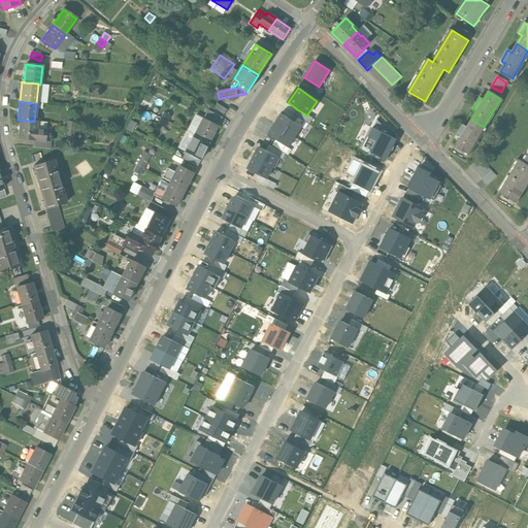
[(228,110),(218,103),(213,108),(225,116),(228,110)]
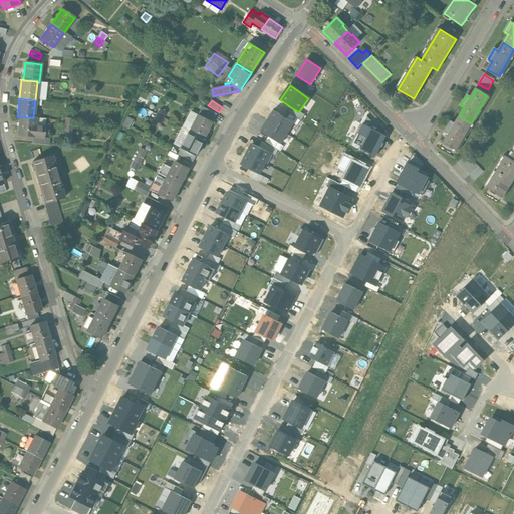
[(305,115),(299,111),(299,112),(289,106),(286,111),(301,121),(305,115)]
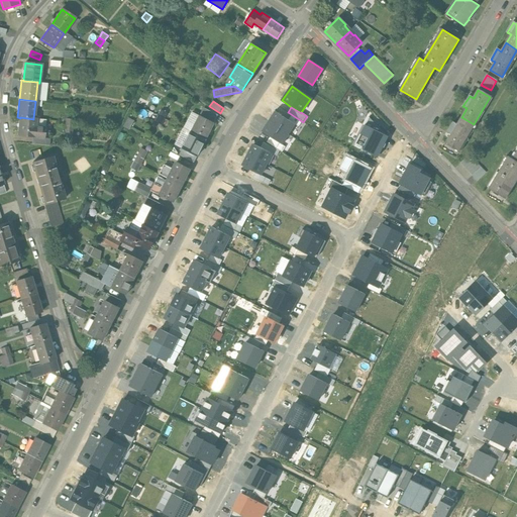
[(204,109),(200,116),(213,123),(217,115),(204,109)]
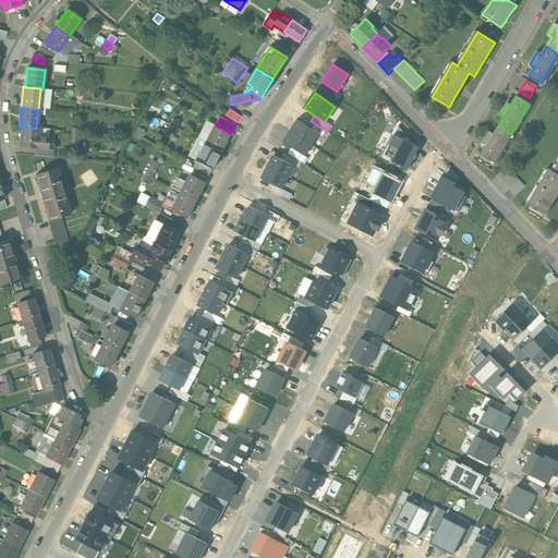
[(181,122),(174,119),(171,125),(178,129),(181,122)]
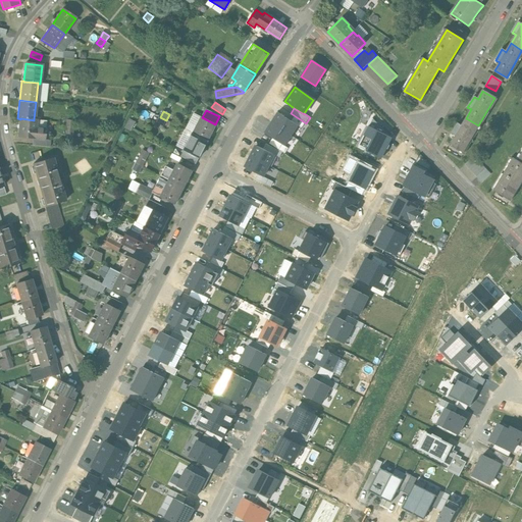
[(277,112),(270,122),(292,136),(298,125),(277,112)]
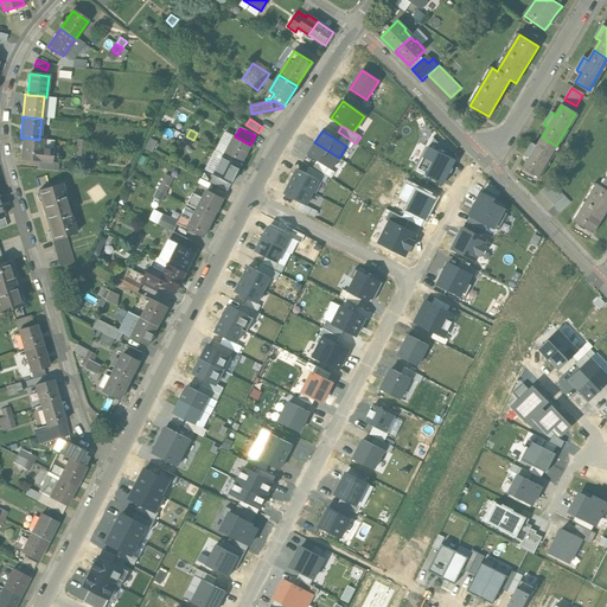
[(193,140),(186,136),(183,144),(190,147),(193,140)]
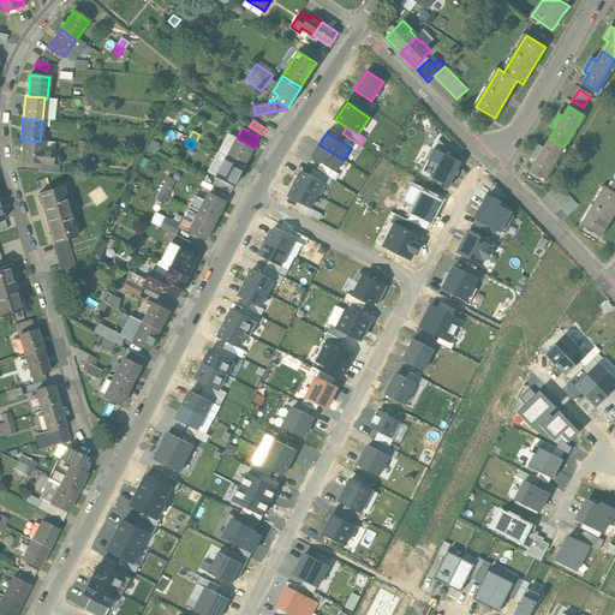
[(254,147),(238,138),(228,157),(244,166),(254,147)]
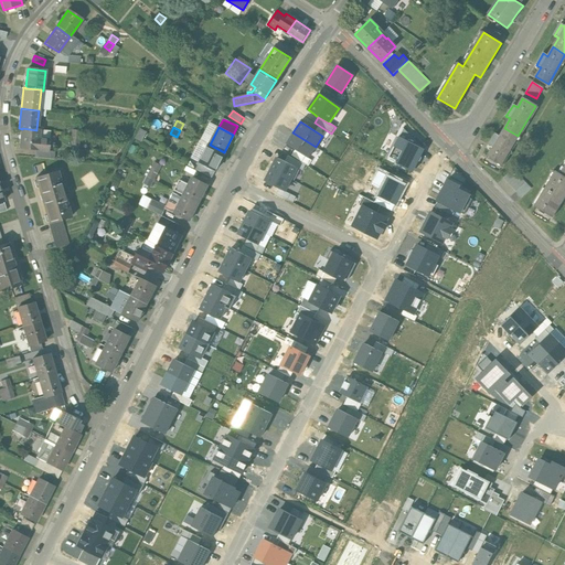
[(36,130),(22,128),(22,129),(20,148),(36,150),(49,151),(49,150),(50,140),(38,139),(39,130),(36,129),(36,130)]
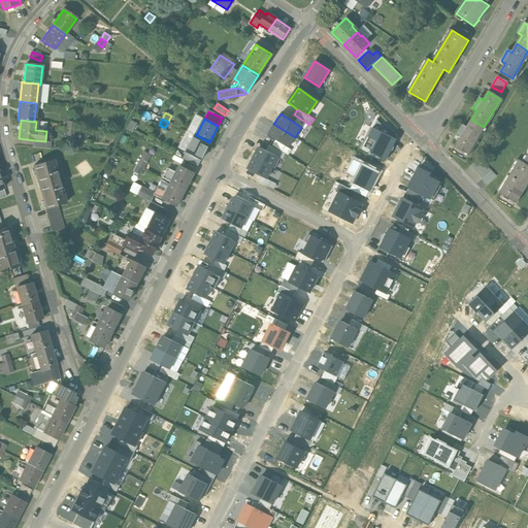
[(395,139),(376,120),(362,147),(370,152),(369,153),(386,161),(397,139),(395,139)]
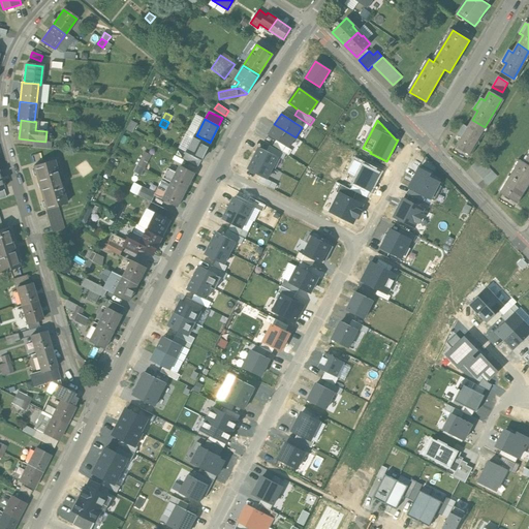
[(472,120),(468,128),(464,125),(458,136),(461,138),(457,147),(468,154),(485,127),(472,120)]
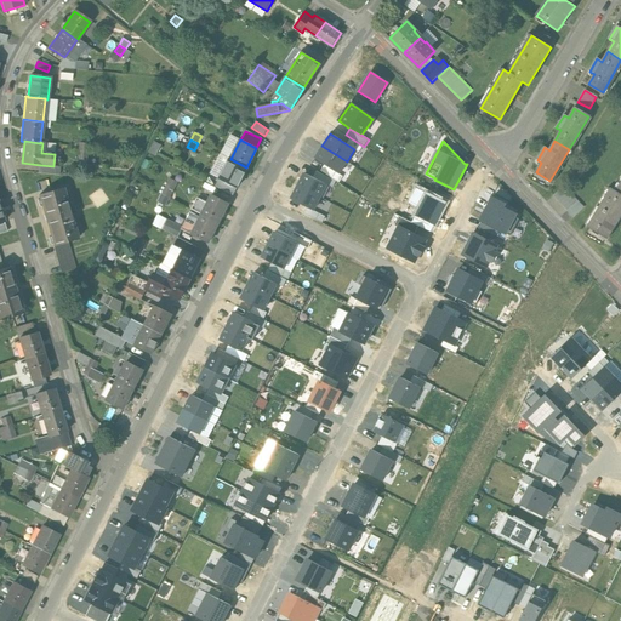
[(347,161),(322,146),(314,158),(339,174),(347,161)]
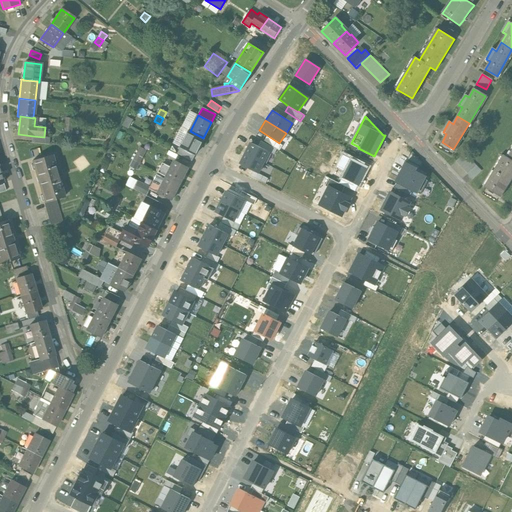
[(190,131),(182,148),(195,154),(203,138),(190,131)]
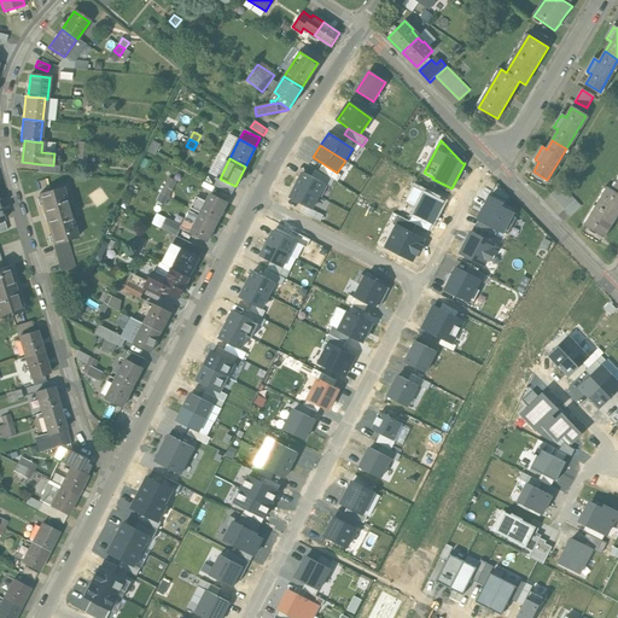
[(53,165),(40,164),(40,173),(59,175),(59,165),(53,164),(53,165)]
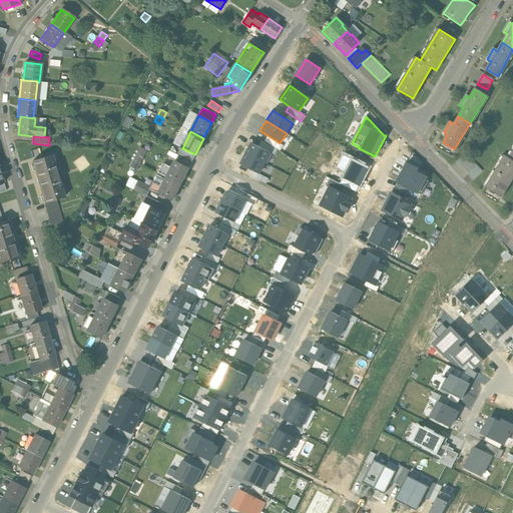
[(251,143),(245,154),(264,163),(270,152),(251,143)]
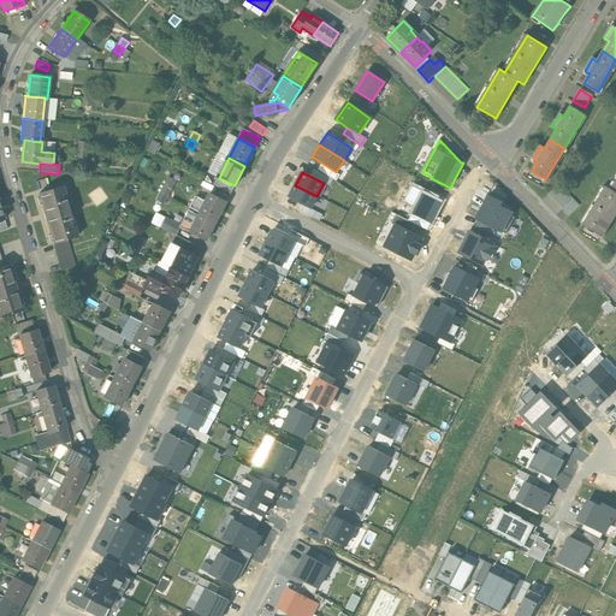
[(605,187),(584,225),(603,236),(615,213),(615,182),(611,190),(605,187)]
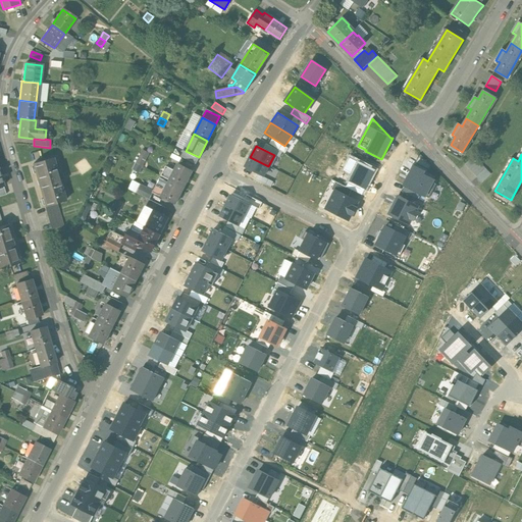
[(145,160),(139,157),(136,163),(142,166),(145,160)]
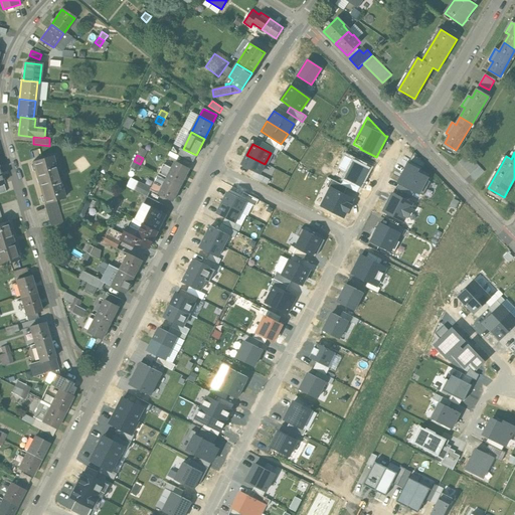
[(265,164),(246,155),(241,165),(260,175),(265,164)]
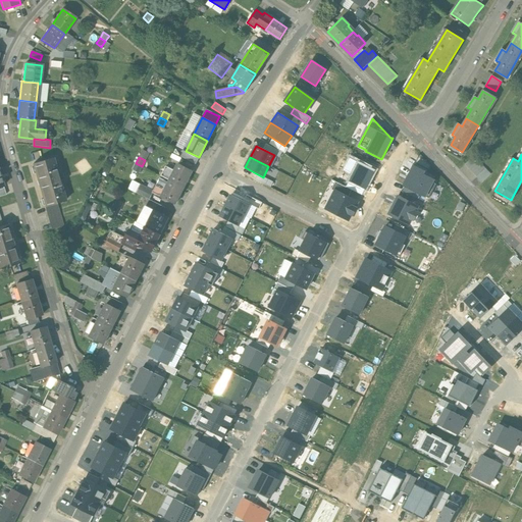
[(490,174),(474,157),(465,165),(482,183),(490,174)]
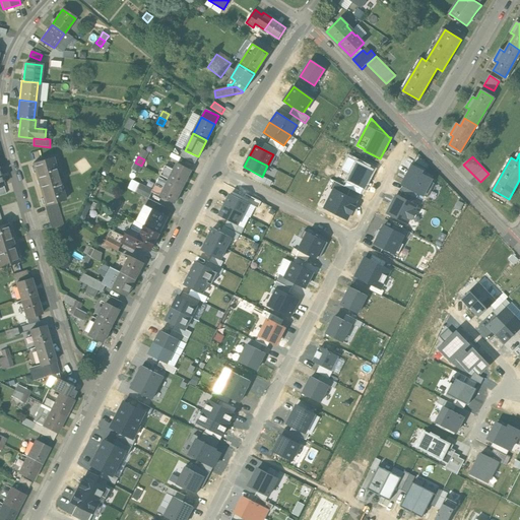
[(53,157),(34,164),(46,206),(57,203),(65,201),(53,157)]
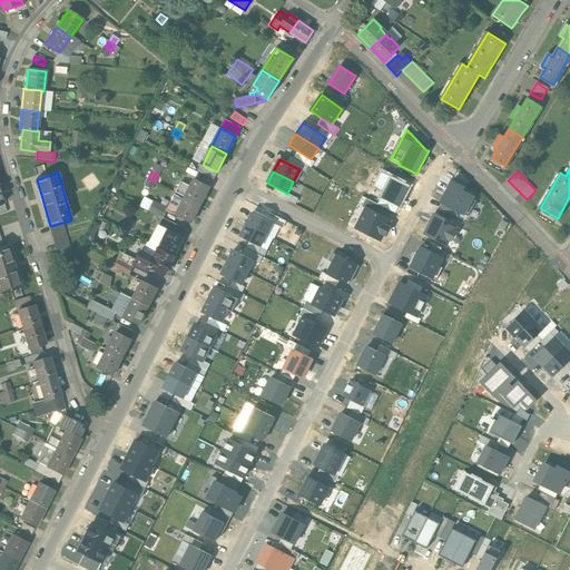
[(391,178),(382,173),(375,186),(384,192),(381,198),(399,207),(409,188),(410,186),(392,177),(391,178)]
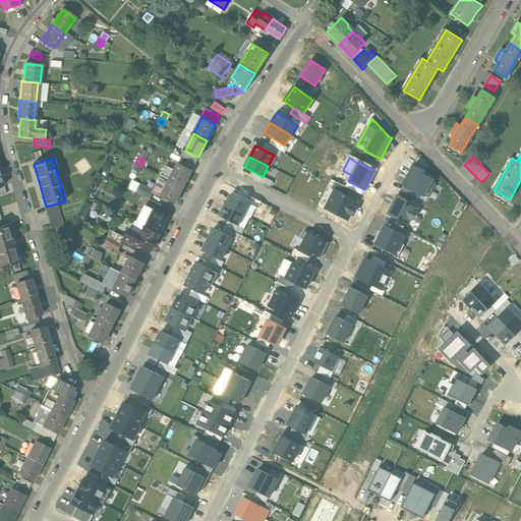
[(141,166),(135,163),(132,169),(138,172),(141,166)]
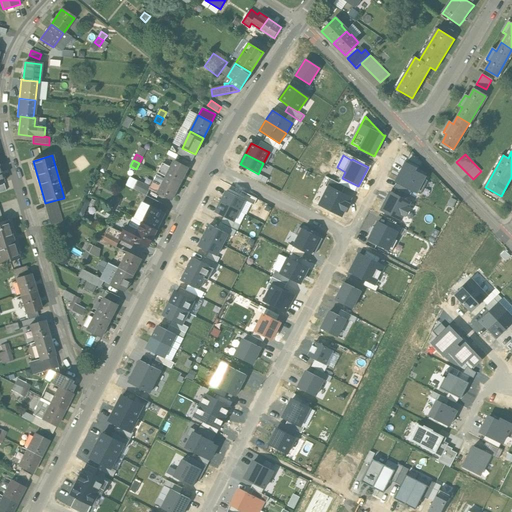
[(174,161),(171,168),(162,164),(157,173),(166,177),(180,184),(187,168),(174,161)]
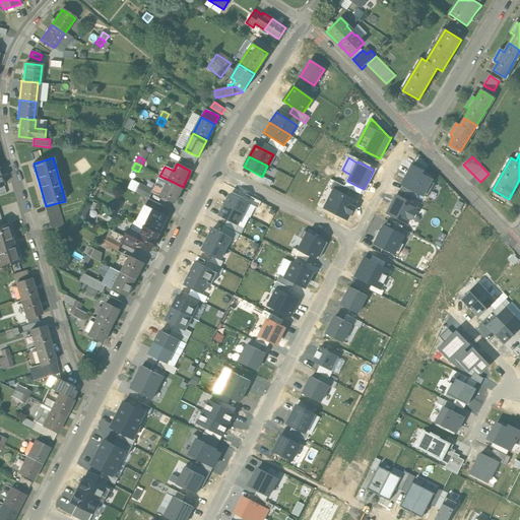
[(423,173),(411,167),(401,186),(403,187),(417,194),(424,197),(432,181),(421,176),(423,173)]
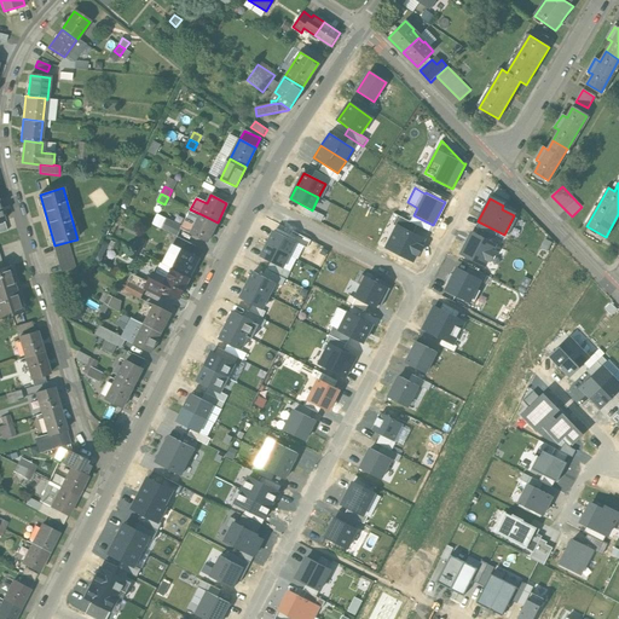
[(201,214),(195,225),(185,220),(181,229),(180,229),(207,242),(218,223),(201,214)]
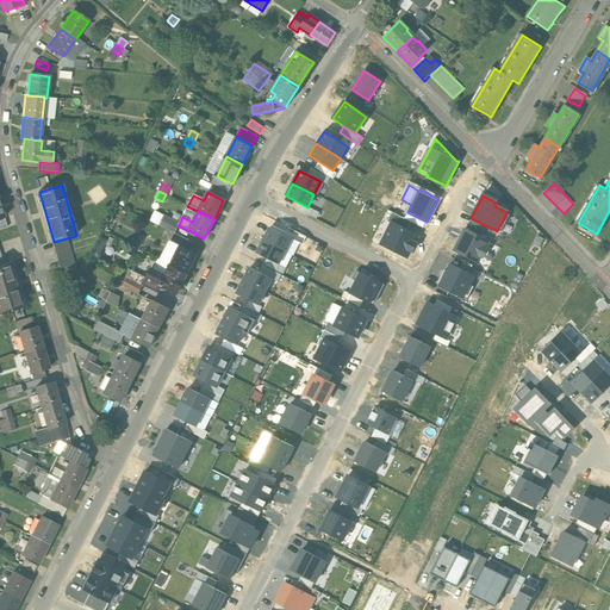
[(392,223),(406,230),(411,222),(392,212),(387,222),(391,224),(392,223)]
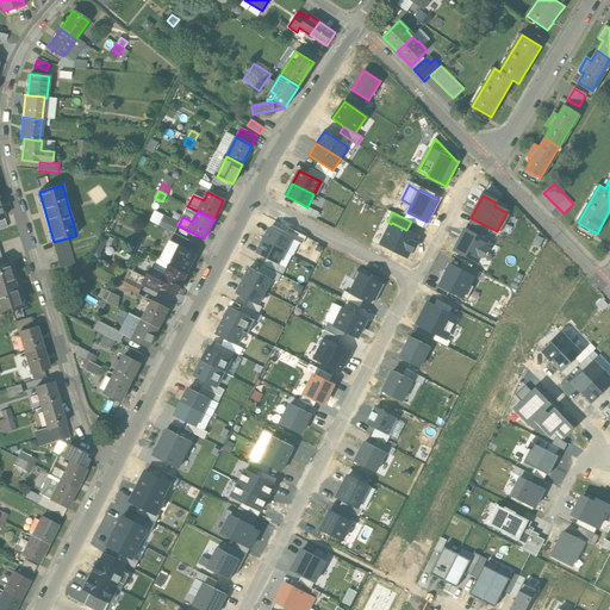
[(179,225),(165,218),(160,226),(174,234),(178,225),(179,225)]
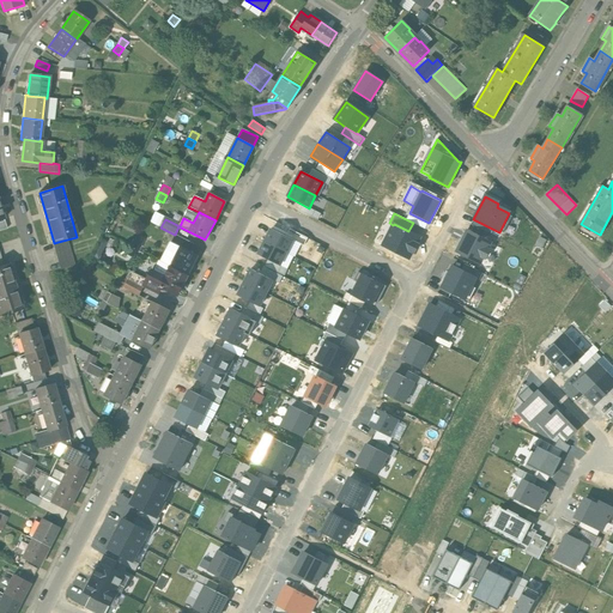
[(492,229),(475,220),(472,225),(490,234),(492,229)]
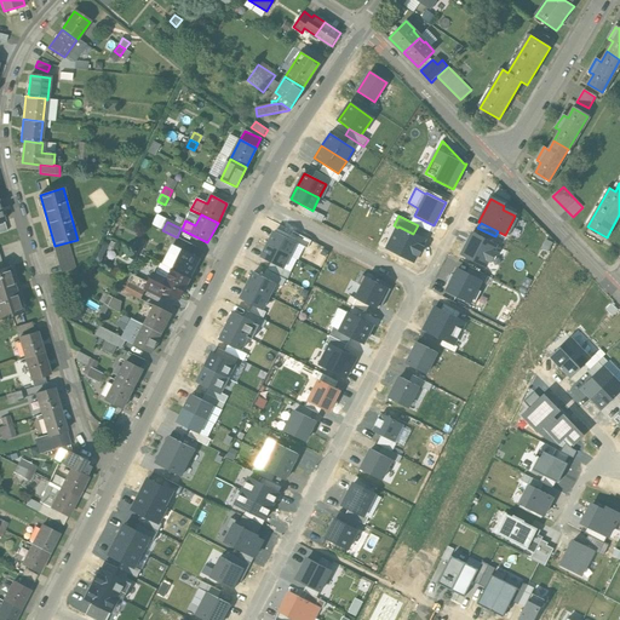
[(397,228),(388,248),(413,262),(417,254),(419,256),(423,248),(420,247),(424,240),(413,234),(399,227),(397,228)]
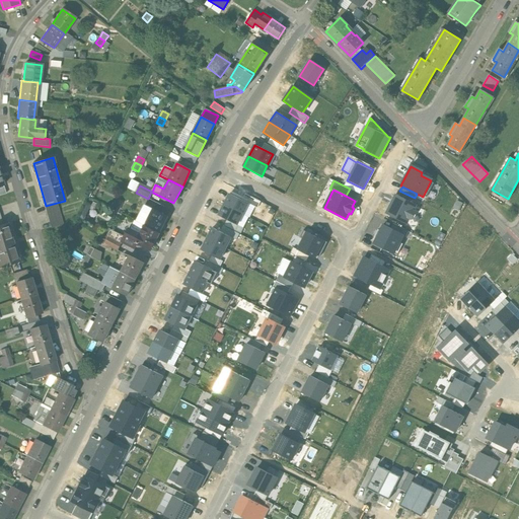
[(229,194),(224,205),(242,214),(247,203),(229,194)]
